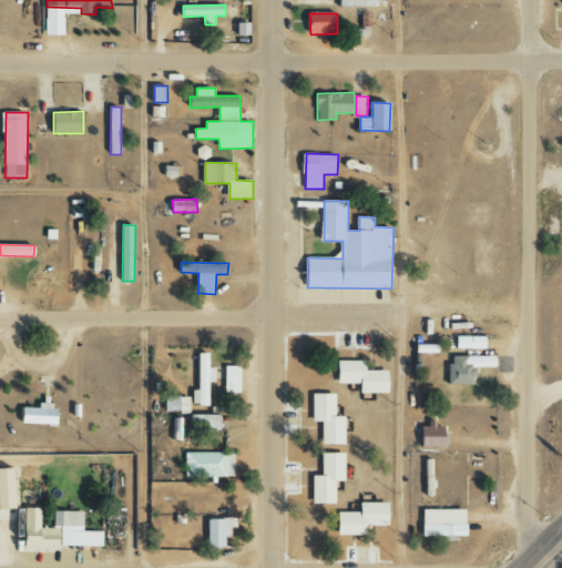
[(487,336),(459,336),(459,350),(488,348),(487,336)]
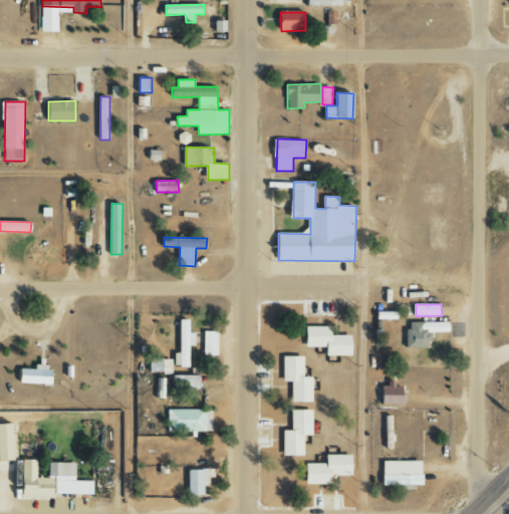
[(178,367),(193,366),(192,345),(198,345),(198,332),(192,332),(191,319),(182,319),(183,353),(178,353),(178,367)]
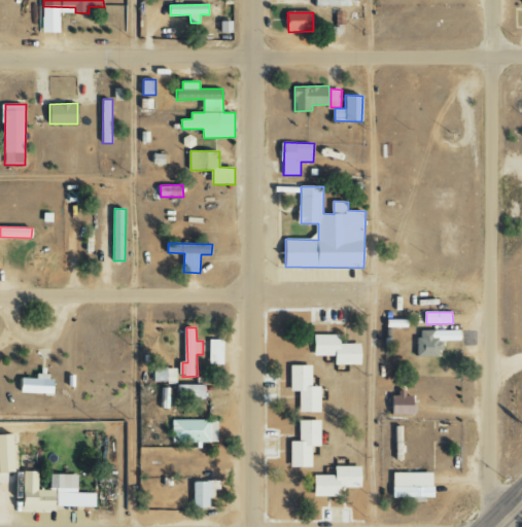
[(420,356),(443,357),(443,340),(461,341),(461,331),(421,329),(420,356)]
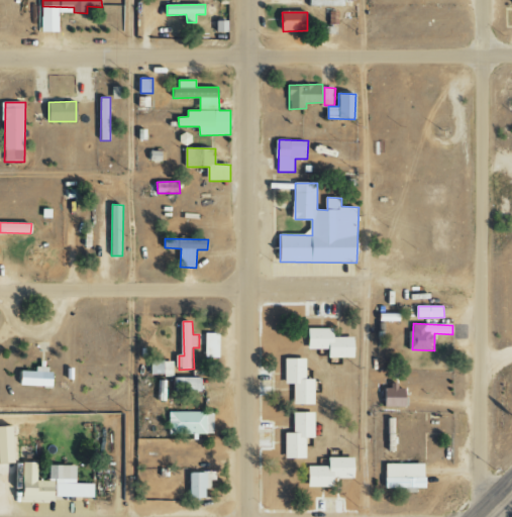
[(355,357),(354,337),(334,337),(334,328),(309,328),(309,349),(330,349),(330,358),(355,357)]
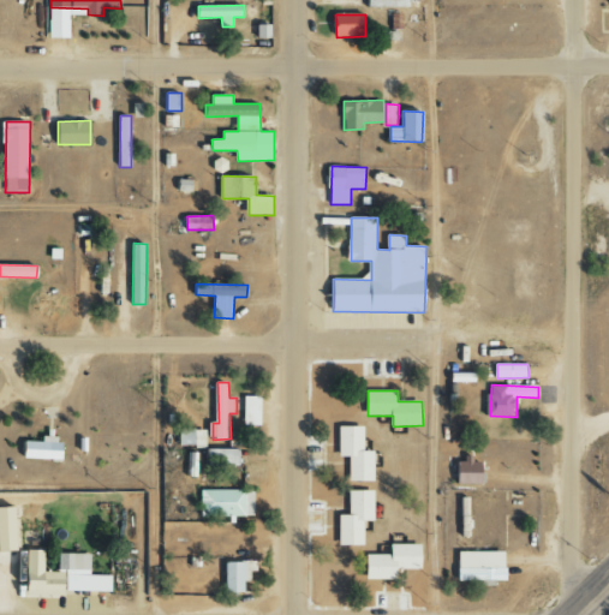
[(264,396),(248,395),(246,425),(263,425),(264,396)]
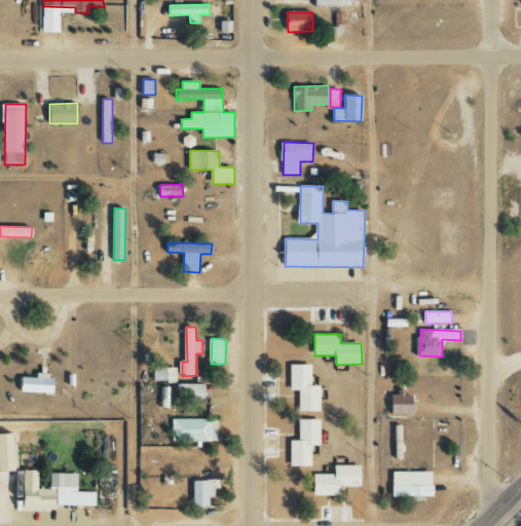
[(312,365),(291,365),(291,390),(300,390),(300,411),(321,411),(322,385),(312,385),(312,365)]
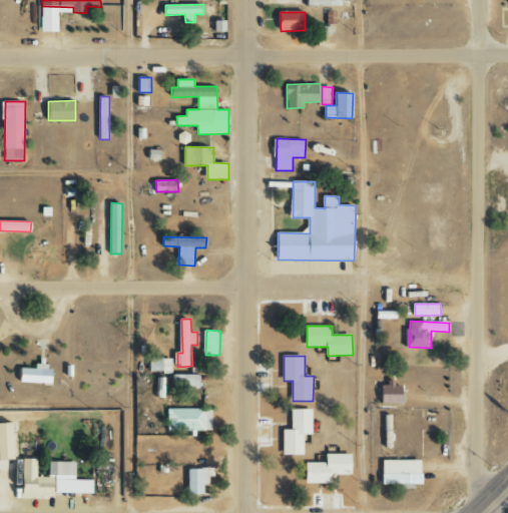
[(176,373),(175,358),(151,359),(152,373),(176,373)]
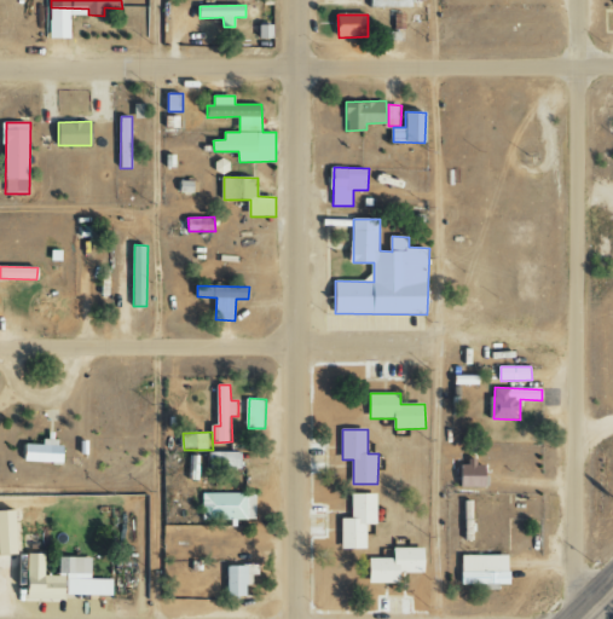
[(45,445),(25,444),(25,462),(62,463),(63,439),(45,439),(45,445)]
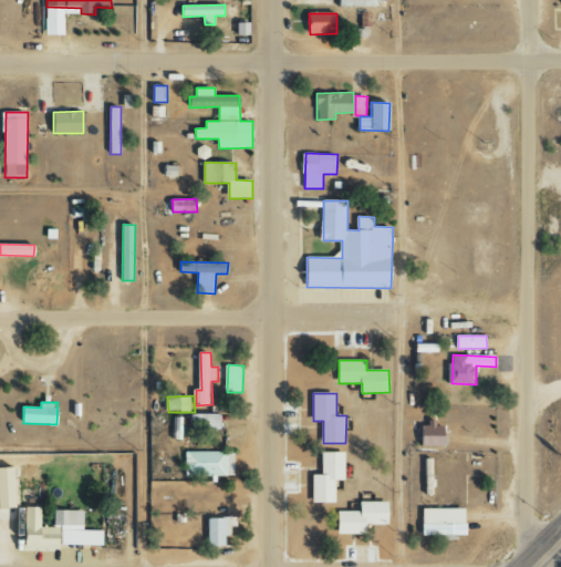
[(221,430),(222,414),(194,414),(194,430),(221,430)]
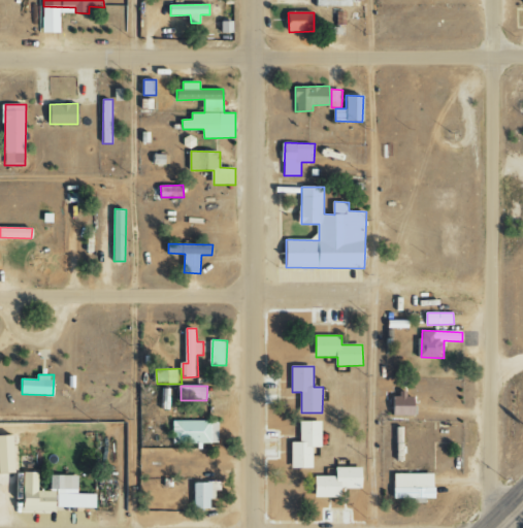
[(393,416),(416,416),(417,396),(409,396),(409,394),(394,394),(393,416)]
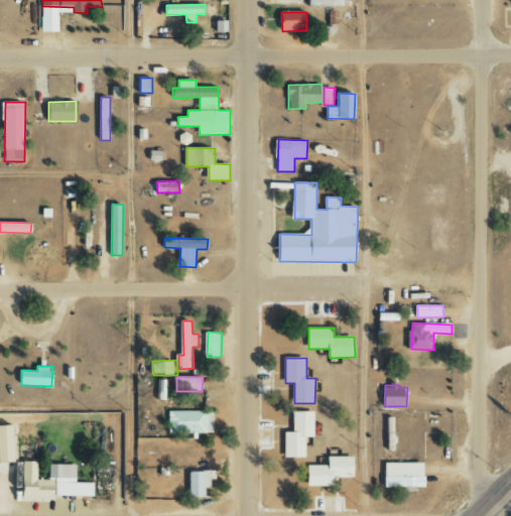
[(170,433),(215,433),(215,411),(170,411),(170,433)]
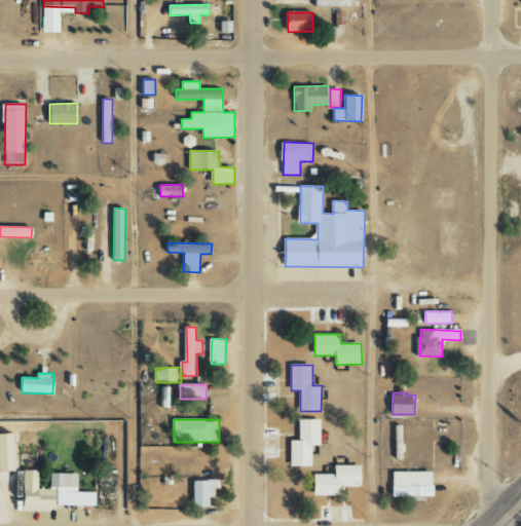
[(292,466),(312,466),(312,446),(322,445),(321,419),(300,419),(300,440),(291,441),(292,466)]
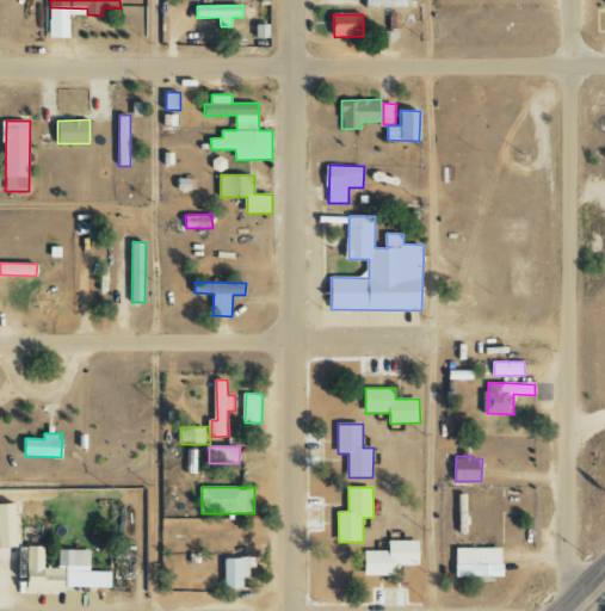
[(0,547),(14,547),(13,504),(0,504),(0,547)]
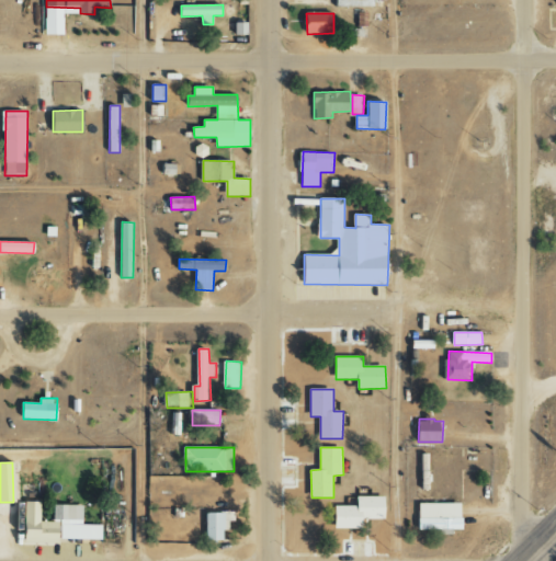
[(386,496),(358,496),(358,506),(336,505),(336,528),(363,528),(363,518),(386,519),(386,496)]
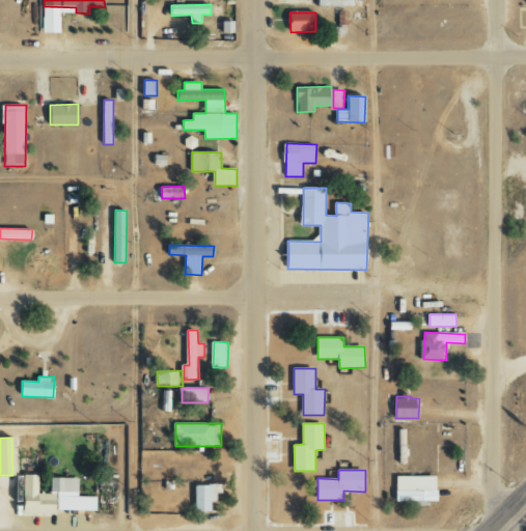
[(98,511),(99,497),(80,497),(81,478),(53,478),(53,494),(39,494),(39,475),(25,475),(24,515),(57,516),(57,510),(98,511)]
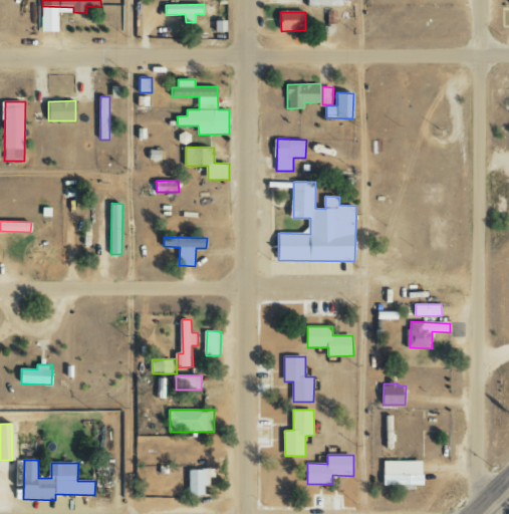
[(423,461),(385,461),(385,485),(405,485),(405,490),(415,489),(415,485),(423,485),(423,461)]
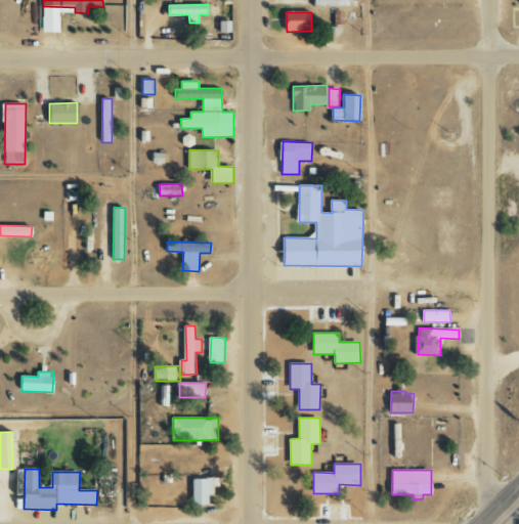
[(192,505),(208,505),(208,495),(214,495),(214,487),(220,487),(220,479),(192,478),(192,505)]
